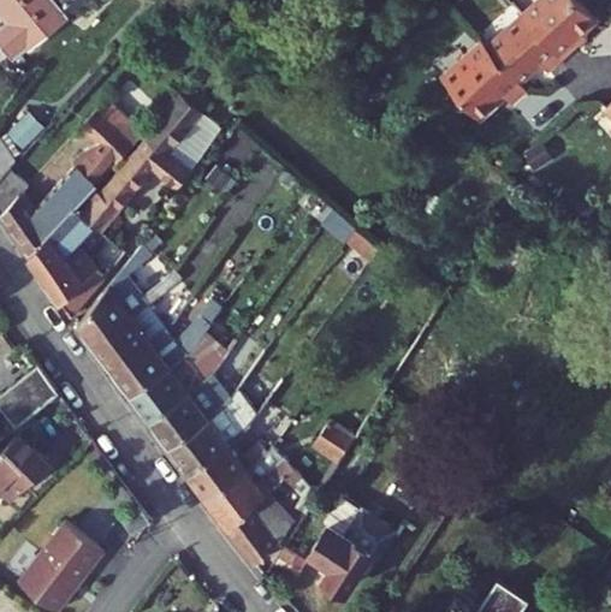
[(0,12),(7,6),(18,21),(3,35),(19,55),(24,51),(27,53),(66,18),(60,12),(73,1),(71,0),(0,0),(0,12)]
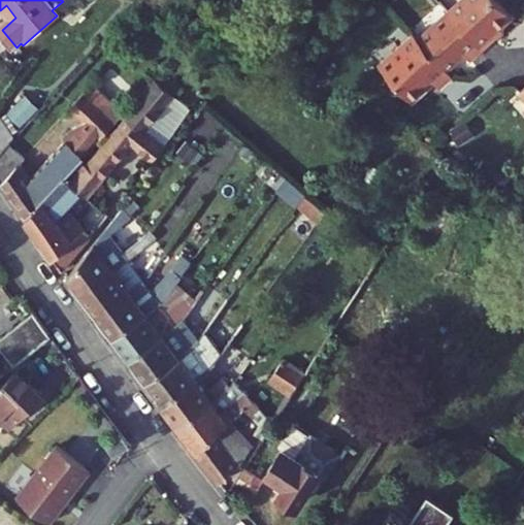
[(491,0),(464,0),(447,18),(478,52),(490,40),(486,36),(508,17),(491,0)]
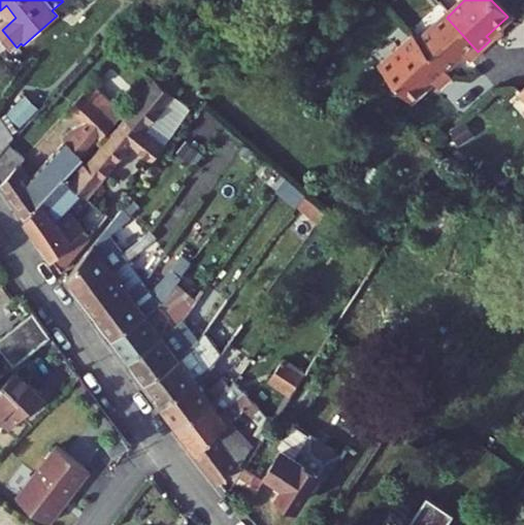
[(447,18),(415,45),(444,76),(463,59),(466,62),(478,52),(447,18)]
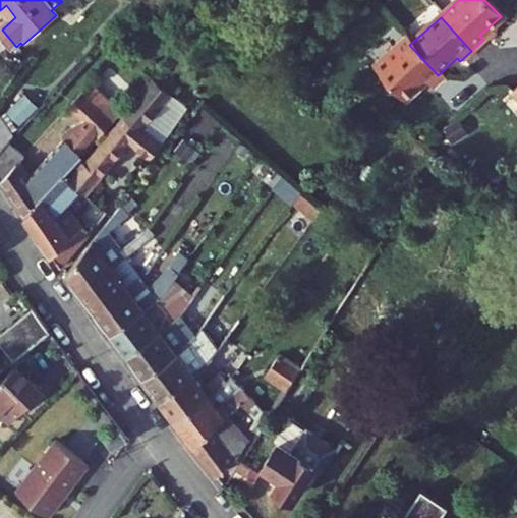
[(406,41),(374,70),(403,103),(425,82),(431,88),(441,78),(438,75),(409,45),(406,41)]
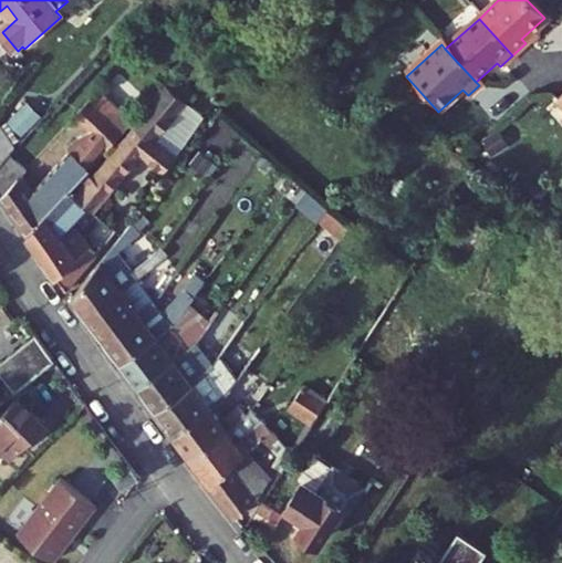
[(199,47),(154,105),(168,118),(174,124),(225,60),(199,47)]
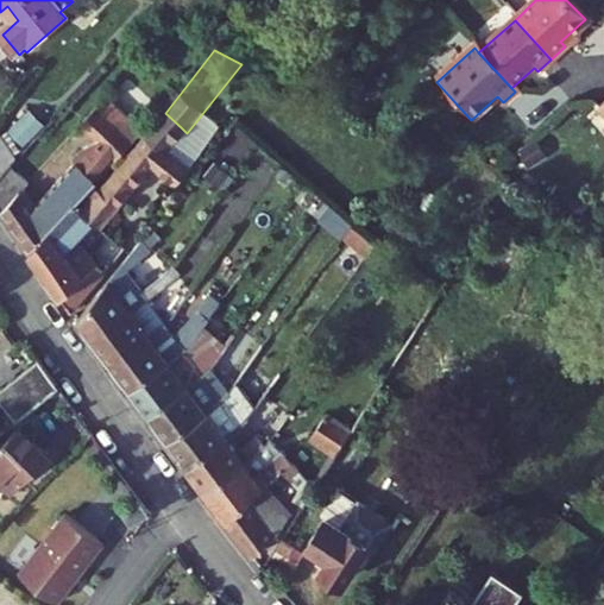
[(26,193),(0,213),(0,220),(27,256),(71,209),(142,133),(106,99),(81,125),(94,138),(87,146),(74,162),(77,163),(37,209),(26,193)]
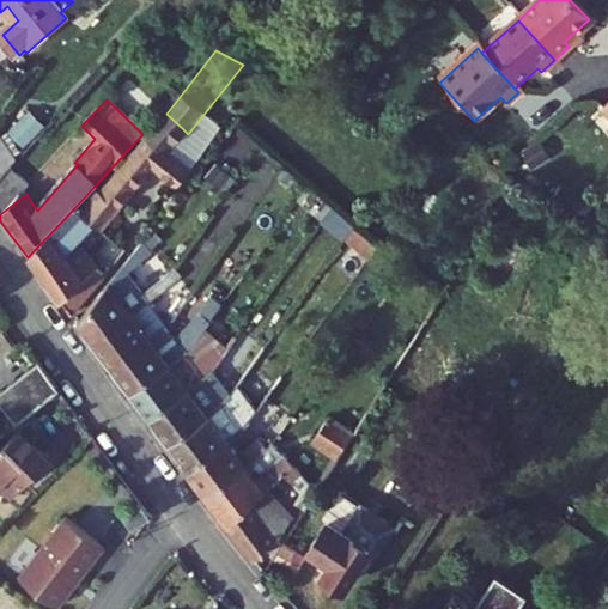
[(163,110),(143,134),(175,162),(181,153),(170,144),(182,128),(166,114),(163,110)]
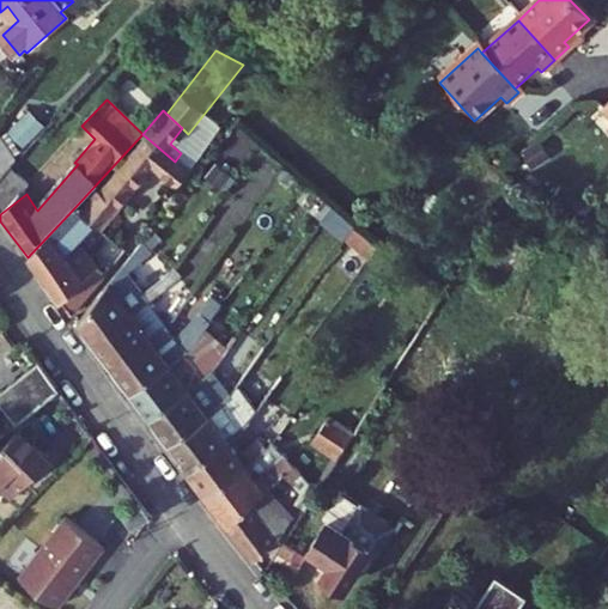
[(44,128),(28,114),(6,136),(23,151),(44,128)]
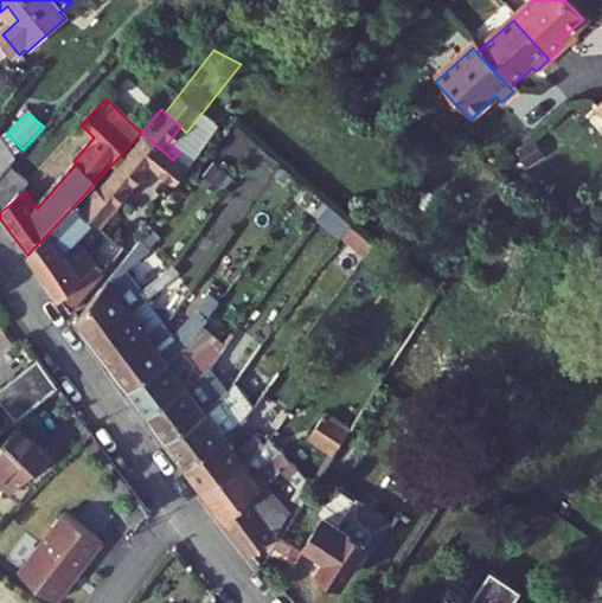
[(81,124),(72,134),(87,146),(94,138),(81,124)]
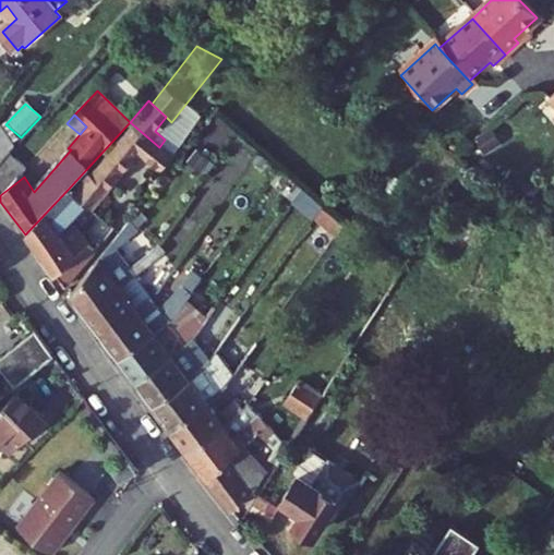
[(159,147),(130,122),(65,192),(88,212),(91,209),(136,155),(159,173),(171,158),(159,147)]
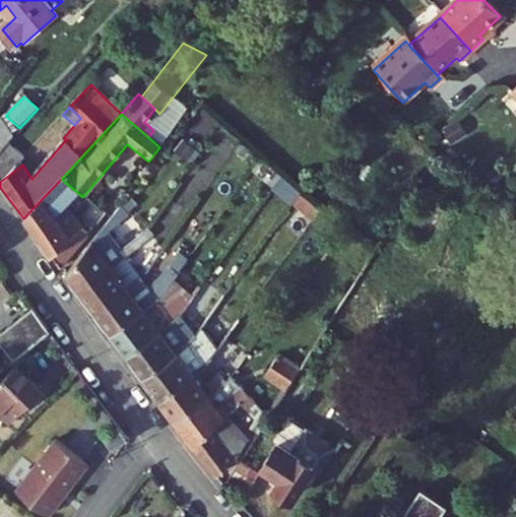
[(0,152),(7,144),(13,138),(0,118),(0,152)]
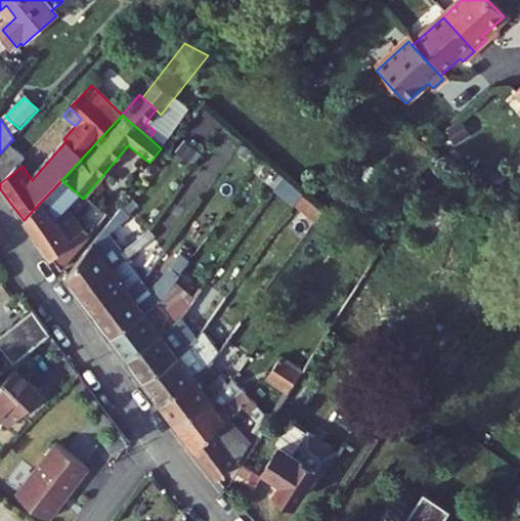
[(23,160),(7,145),(0,154),(0,177),(19,163),(23,160)]
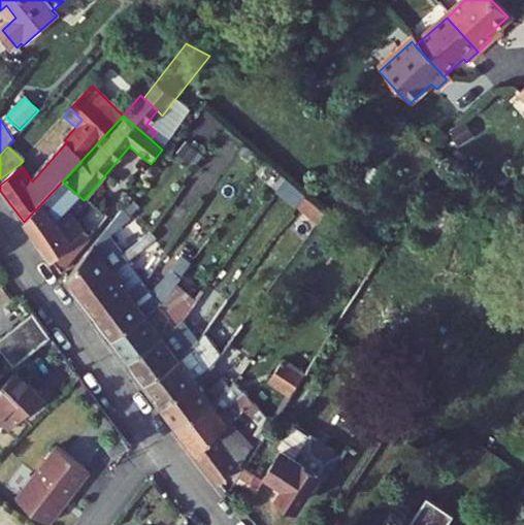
[(285,177),(264,160),(255,170),(276,188),(285,177)]
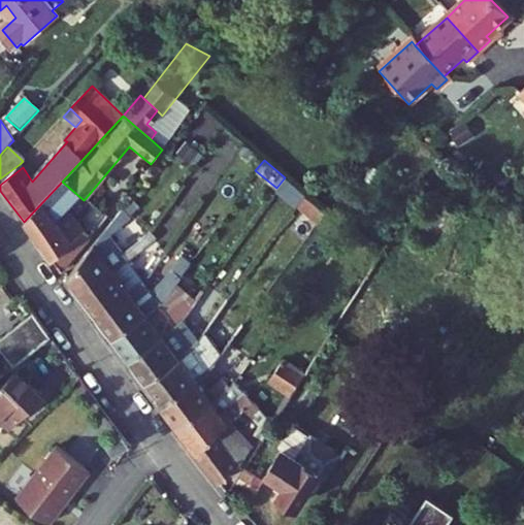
[(20,164),(0,178),(0,185),(23,167),(20,164)]
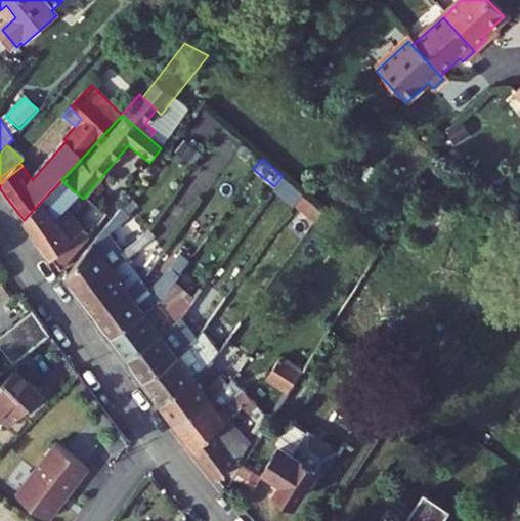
[(106,215),(85,197),(83,199),(61,180),(24,220),(57,271),(59,274),(106,215)]
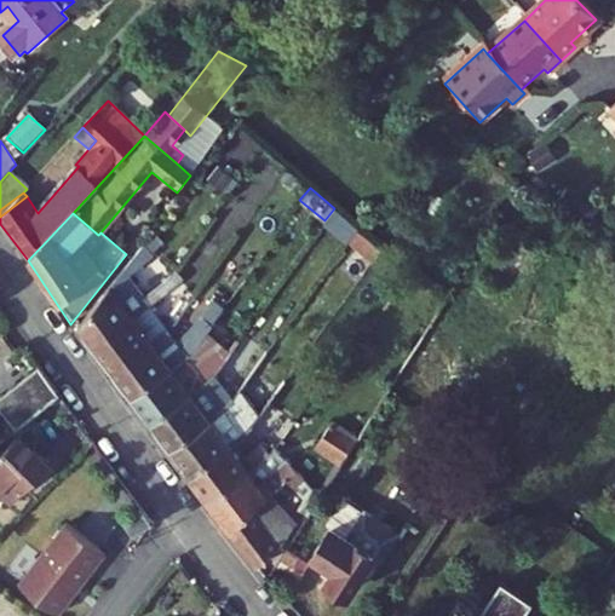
[(383,249),(356,229),(345,242),(372,263),(383,249)]
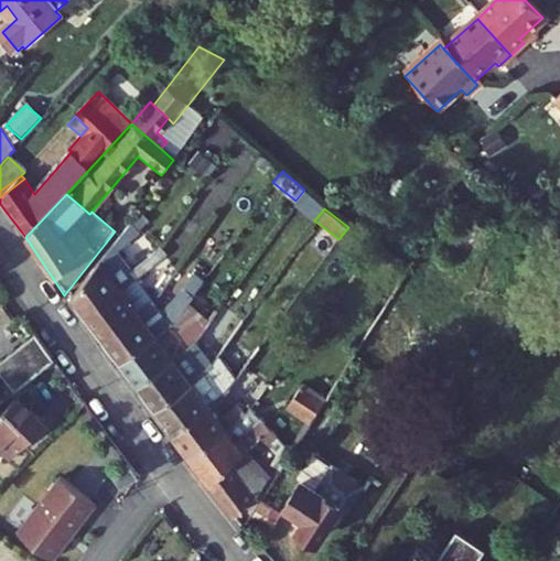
[(122,236),(68,302),(81,317),(127,282),(149,260),(151,256),(146,252),(143,257),(127,270),(115,255),(128,245),(122,236)]
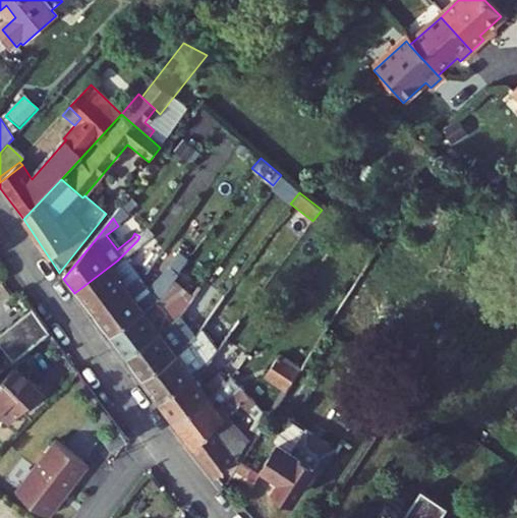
[(334,224),(325,218),(318,228),(327,235),(334,224)]
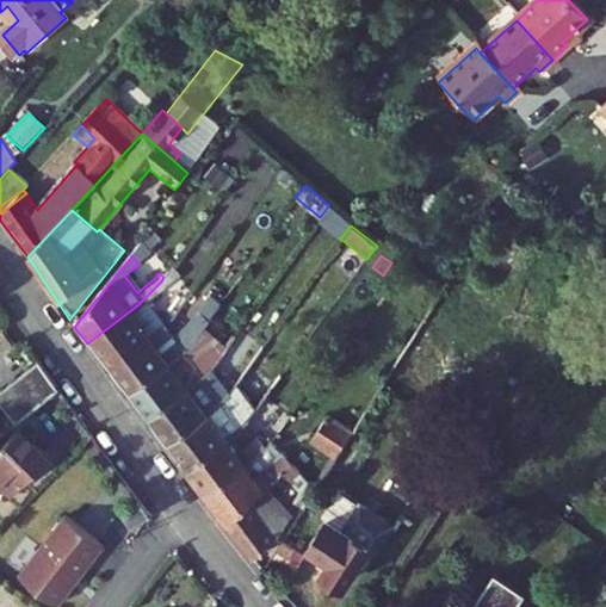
[(171,266),(164,277),(161,282),(137,305),(87,344),(106,370),(144,340),(180,311),(183,308),(175,301),(158,316),(152,308),(167,295),(169,297),(185,284),(171,266)]
